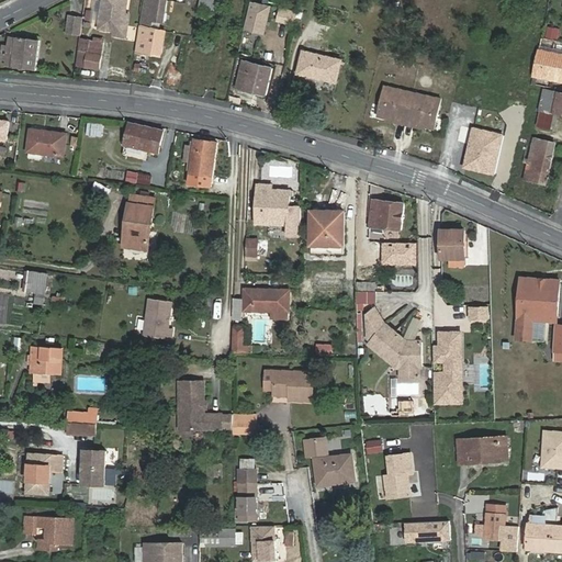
[(105,0),(101,3),(97,36),(113,38),(121,33),(125,2),(105,0)]
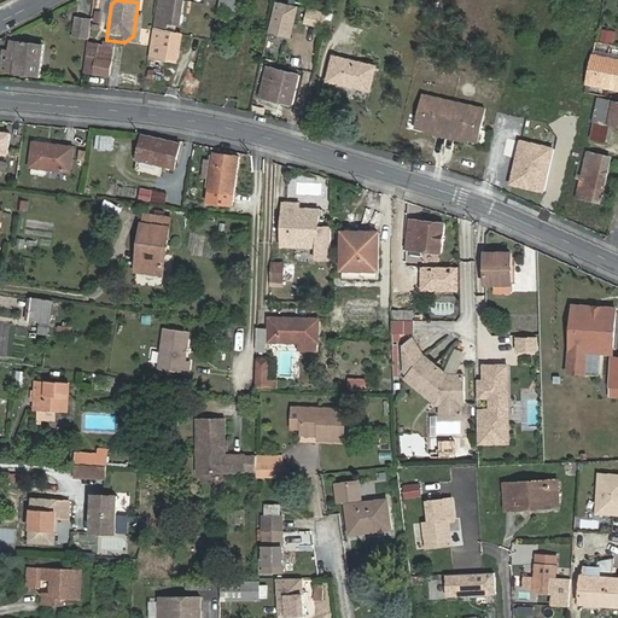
[(180,28),(184,0),(158,0),(150,58),(176,63),(181,36),(167,34),(168,25),(180,28)]
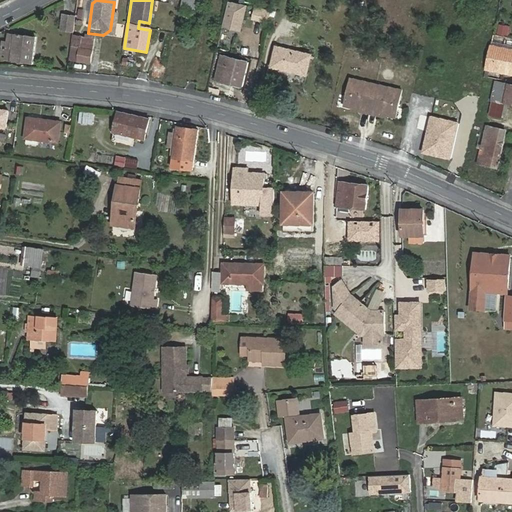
[(248,4),(229,0),(224,25),(242,29),(248,4)]
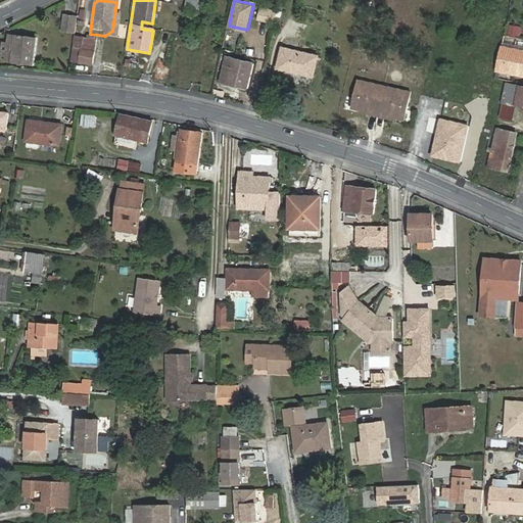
[(79,17),(67,16),(65,34),(76,36),(79,17)]
